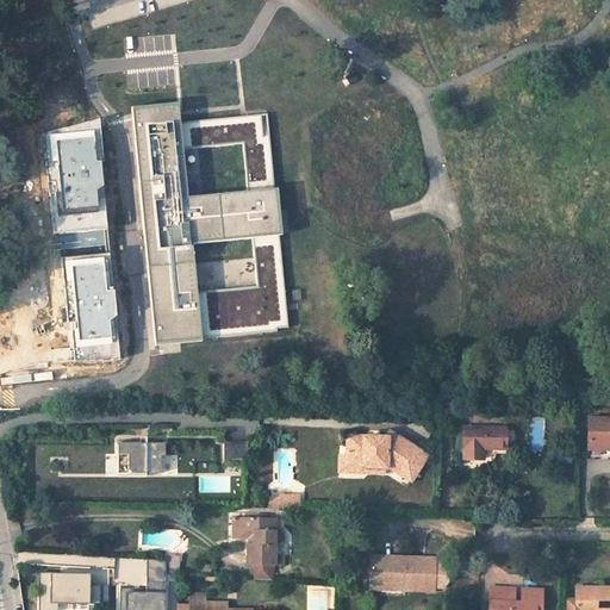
[(188,0),(180,0),(188,27),(197,25),(188,0)]
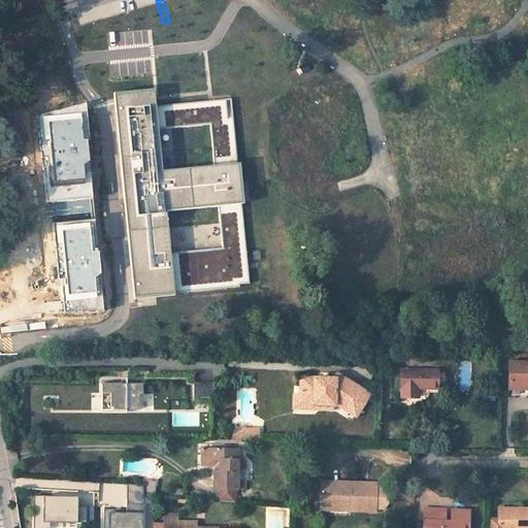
[(140,106),(155,105),(154,89),(113,93),(116,109),(131,107),(130,101),(139,100),(140,106)]
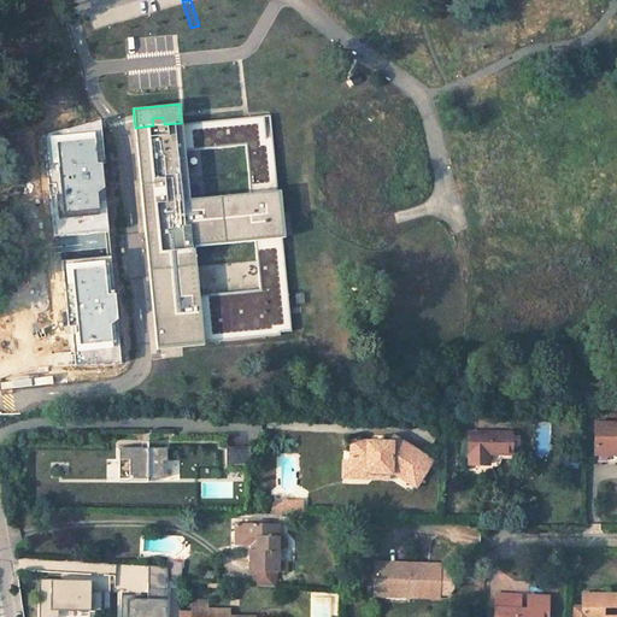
[(266,137),(264,115),(181,123),(184,150),(245,144),(250,193),(277,189),(272,137),(266,137)]
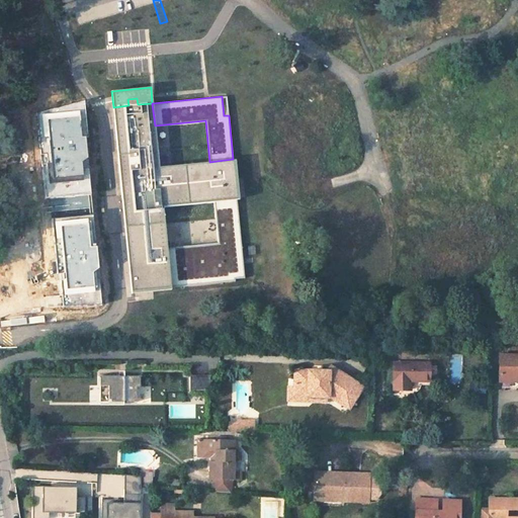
[(152,103),(138,104),(137,98),(127,99),(128,105),(113,107),(124,228),(133,227),(133,231),(124,232),(131,291),(170,287),(166,248),(162,207),(213,202),(237,200),(233,159),(209,162),(159,166),(155,125),(152,103)]
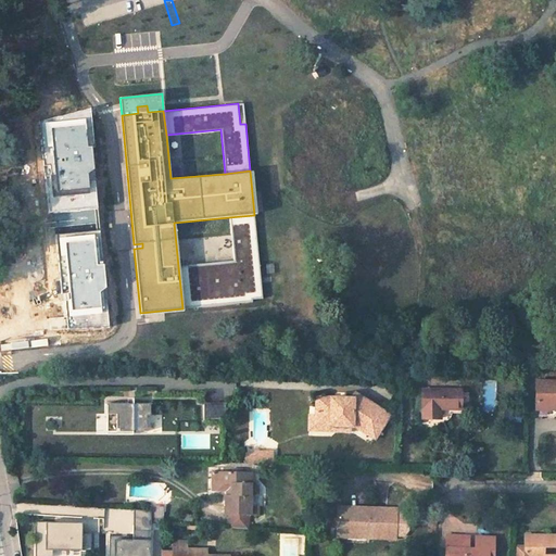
[(254,215),(229,217),(234,261),(178,266),(182,308),(252,302),(252,300),(262,299),(254,215)]
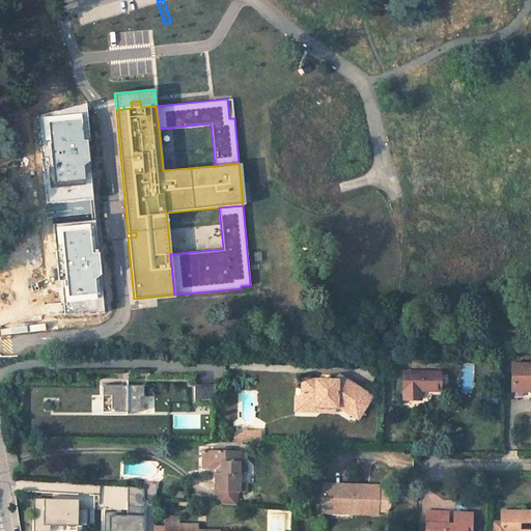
[(512,382),(530,382),(530,360),(512,360),(512,382)]
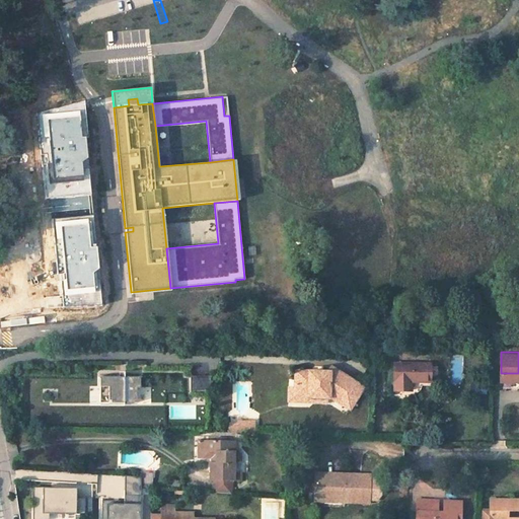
[(430,361),(394,361),(394,388),(412,388),(412,379),(431,378),(430,361)]
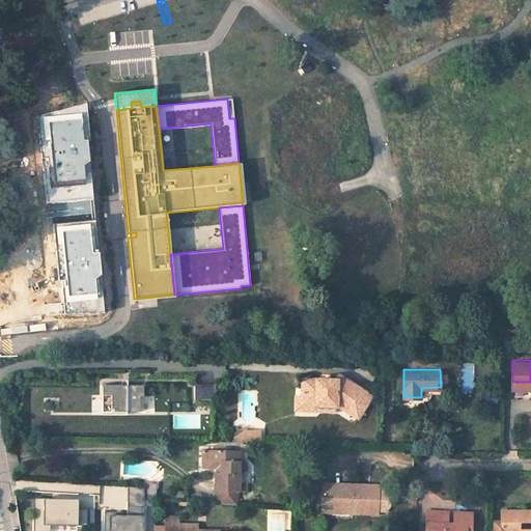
[(347,411),(354,402),(364,409),(372,395),(338,374),(333,384),(326,383),(326,380),(325,376),(305,376),(304,394),(303,402),(336,403),(347,411)]
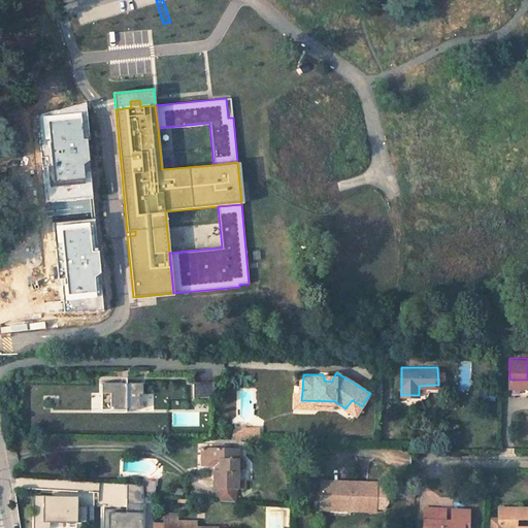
[(527,380),(509,380),(509,391),(527,391),(527,380)]
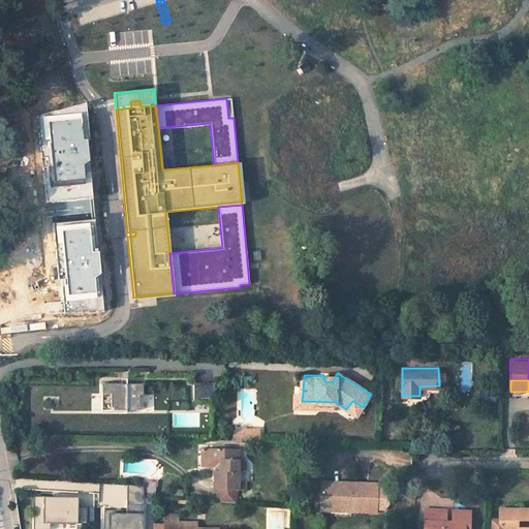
[(215,381),(194,381),(193,398),(215,398),(215,381)]
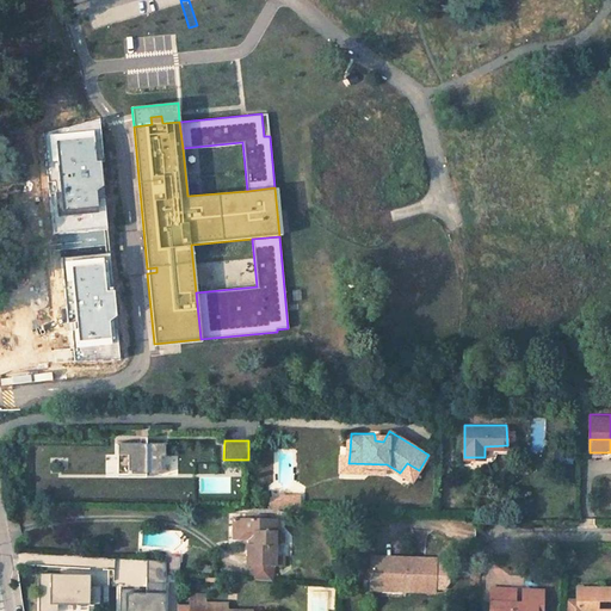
[(117,442),(117,473),(161,473),(161,455),(165,455),(165,442),(117,442)]
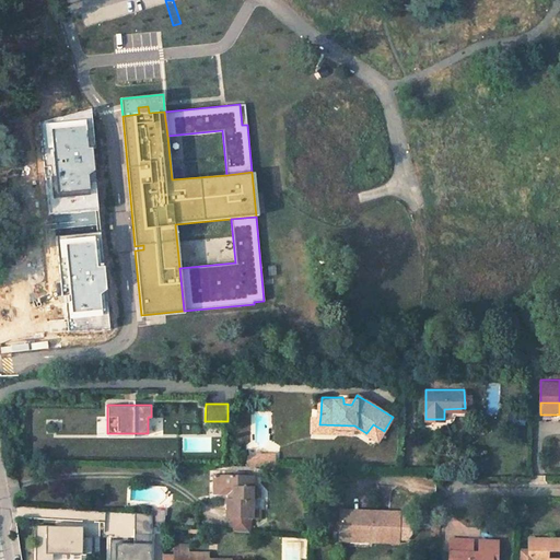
[(354,430),(354,426),(319,424),(321,416),(314,415),(314,429),(354,430)]
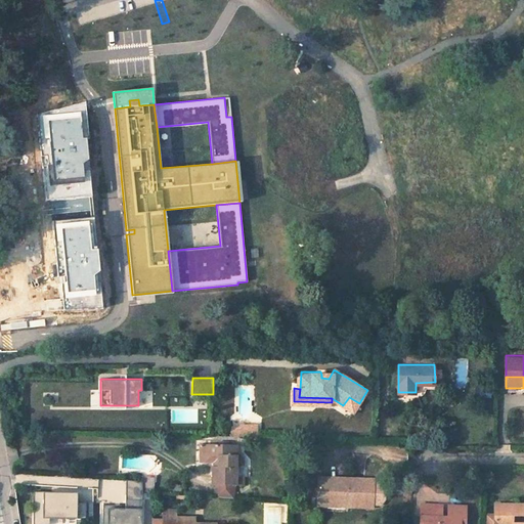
[(349,397),(343,405),(354,412),(359,403),(349,397)]
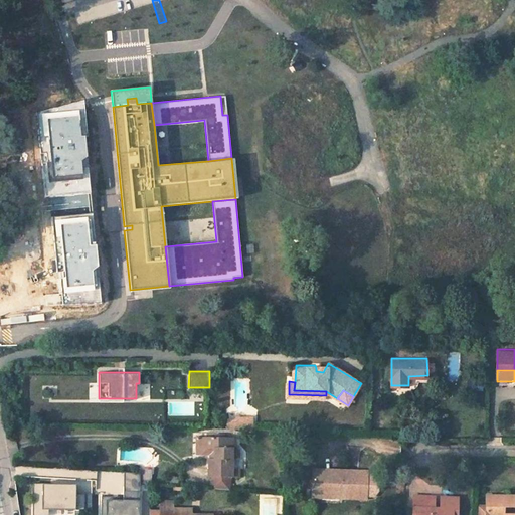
[(235,419),(235,425),(252,425),(252,417),(235,417),(235,419)]
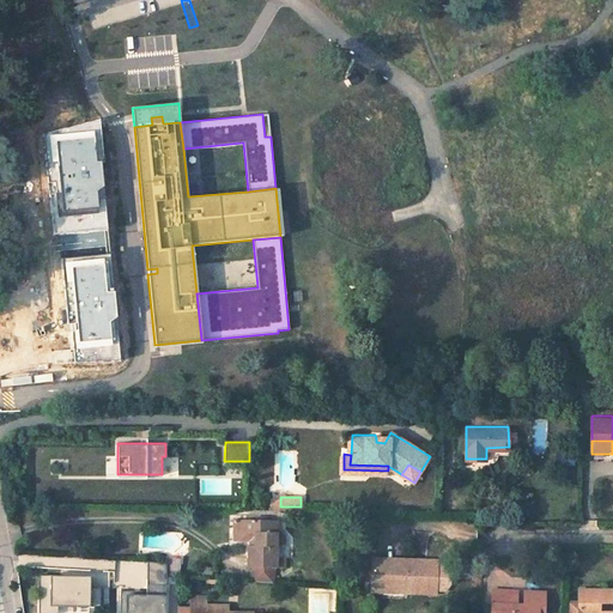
[(253,570),(273,571),(273,569),(284,569),(284,558),(290,558),(290,546),(285,546),(285,536),(280,532),(277,532),(277,520),(234,520),(234,539),(248,539),(254,539),(254,544),(248,544),(248,568),(253,568),(253,570)]
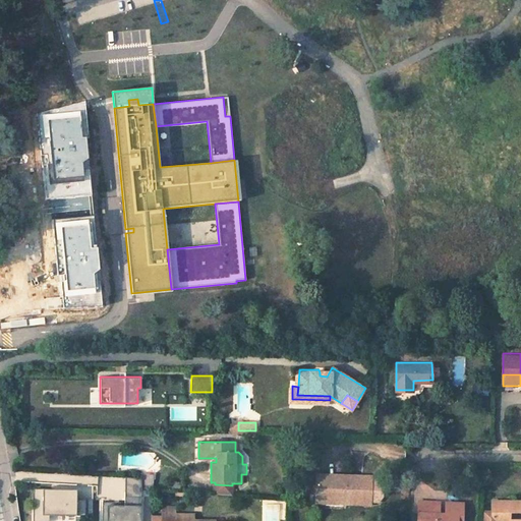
[(314,496),(346,497),(345,501),(369,502),(369,499),(370,478),(370,475),(316,473),(314,496)]
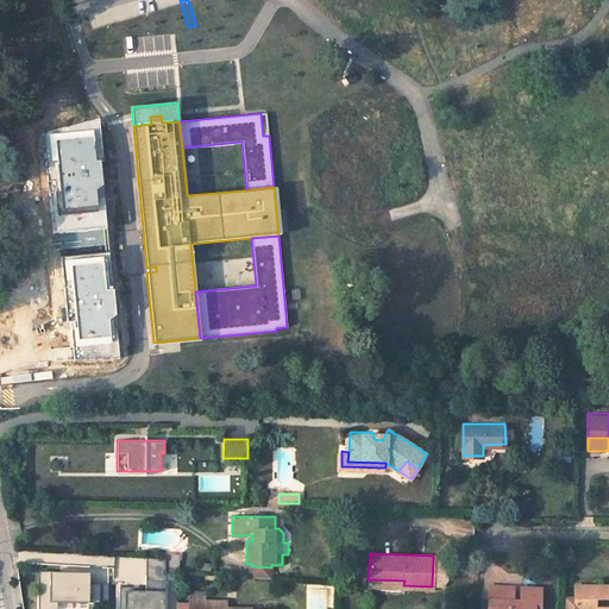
[(165,572),(177,573),(179,562),(179,556),(165,556),(165,560),(165,572)]
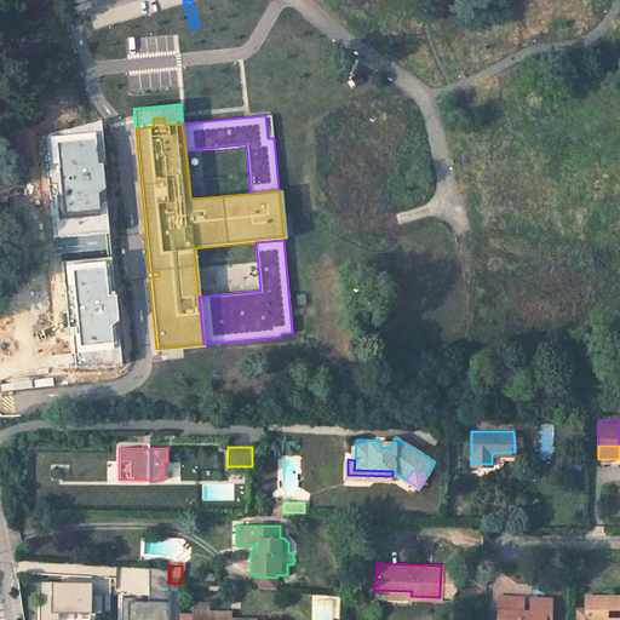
[(167,619),(168,583),(168,570),(149,569),(148,604),(136,604),(136,601),(121,601),(121,619),(167,619)]
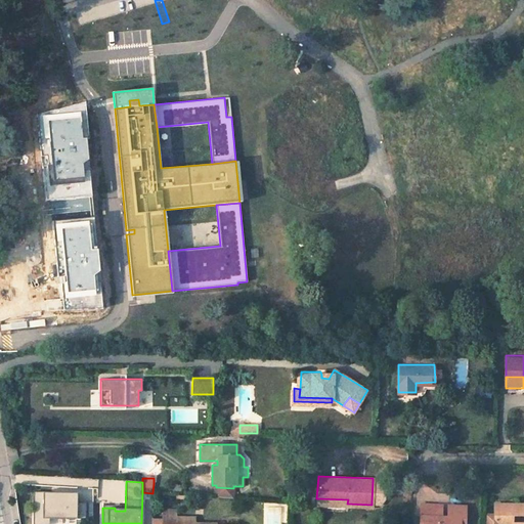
[(373,481),(372,501),(380,503),(384,497),(384,487),(381,482),(373,481)]
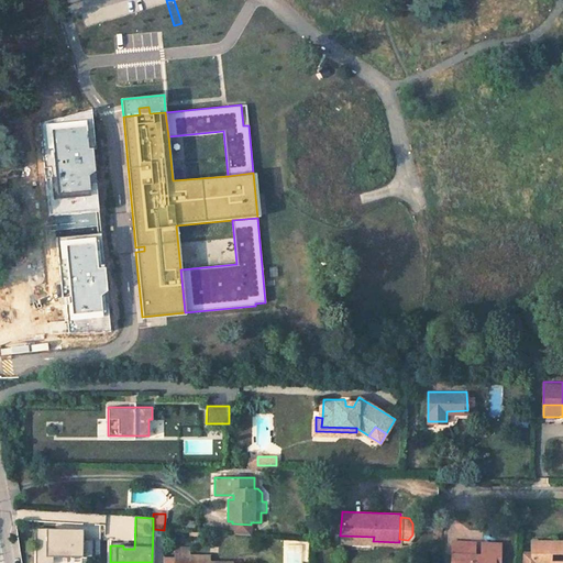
[(251,525),(232,523),(232,534),(251,536),(251,525)]
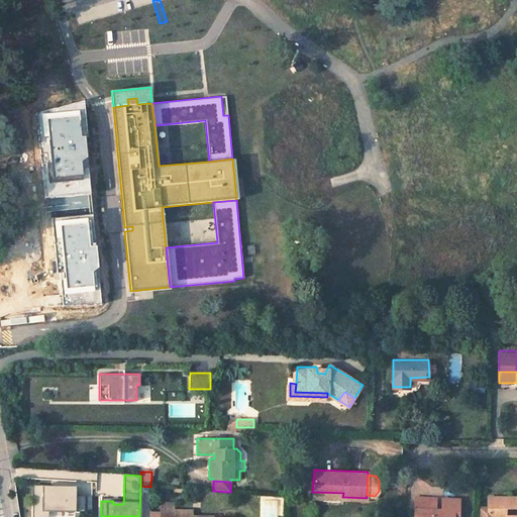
[(38,489),(42,516),(57,514),(56,507),(66,506),(63,486),(38,489)]
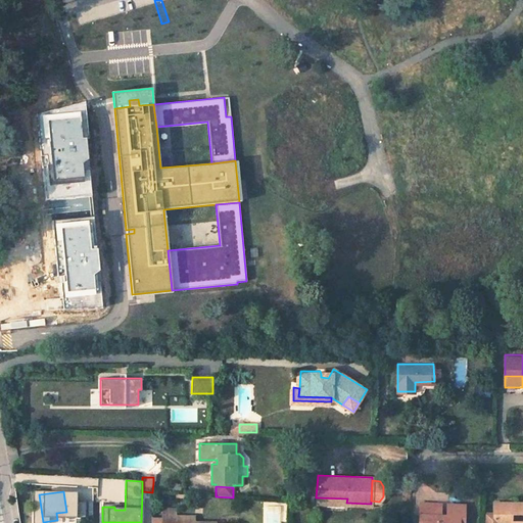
[(464,522),(465,504),(447,503),(447,517),(440,517),(441,503),(420,502),(419,522),(464,522)]
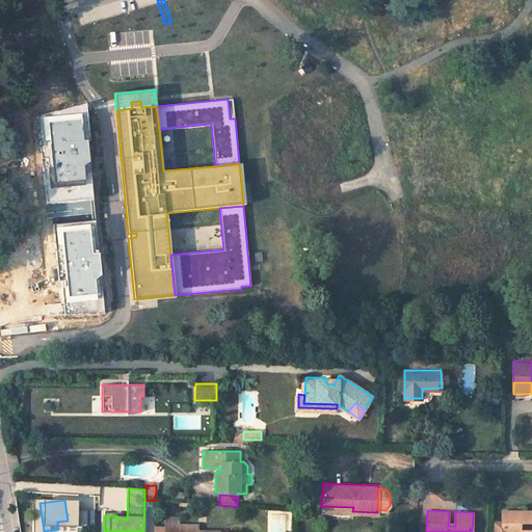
[(495,531),(507,531),(508,531),(521,531),(522,529),(531,528),(531,510),(503,510),(503,521),(497,521),(497,531),(495,531)]
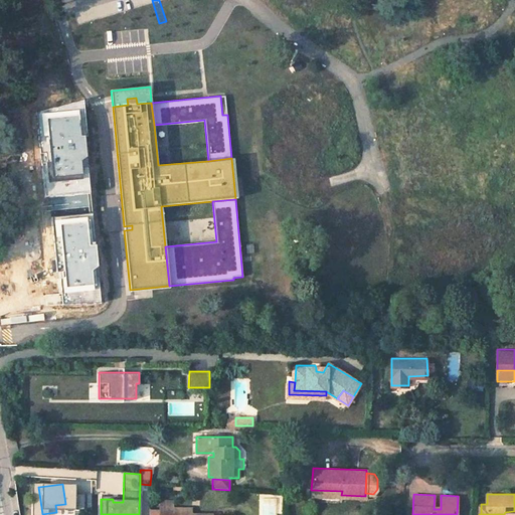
[(159,514),(174,514),(175,508),(175,502),(160,502),(160,511),(159,514)]
